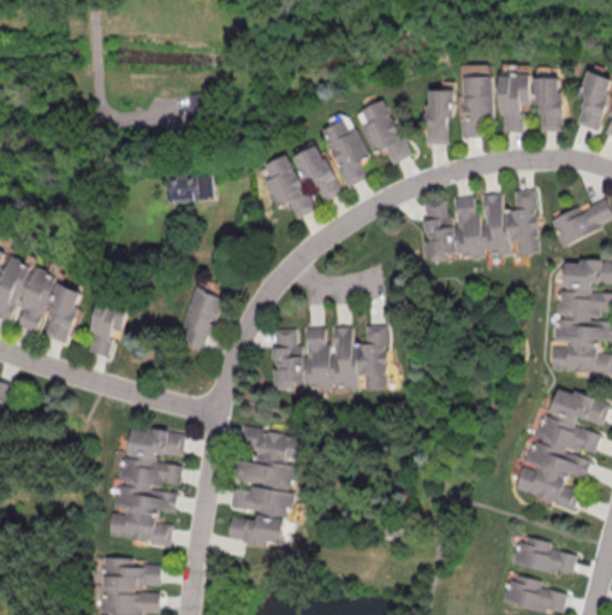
[(498,131),(527,131),(527,74),(498,74),(498,131)]
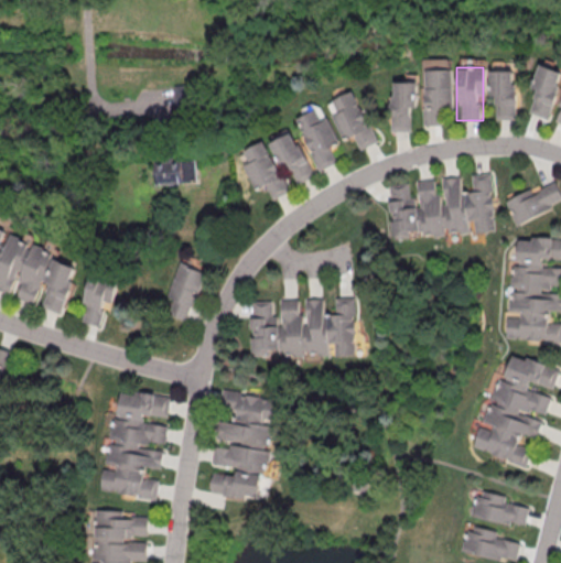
[(537,67),(558,75),(553,88),(557,89),(543,122),(525,115),(533,94),(528,91),(537,67)]
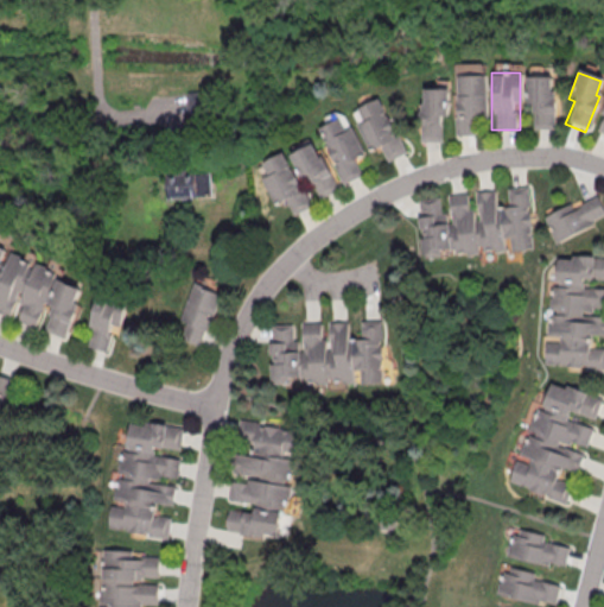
[(455,134),(475,134),(475,122),(484,122),(484,75),(455,75),(455,134)]
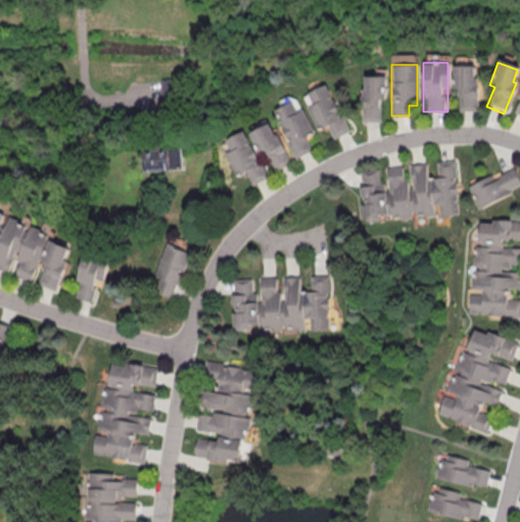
[(477,111),(477,65),(455,65),(455,111),(477,111)]
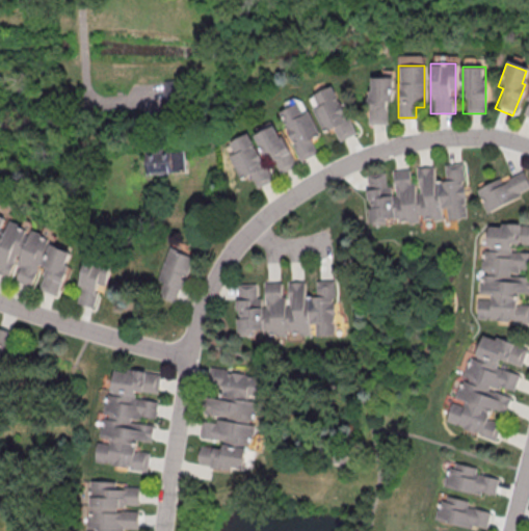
[(390,77),(367,77),(367,118),(390,118),(390,77)]
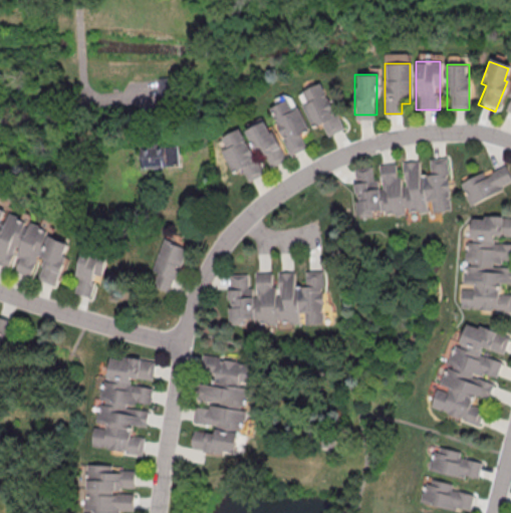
[(154,80),(175,77),(177,103),(157,105),(155,94),(154,80)]
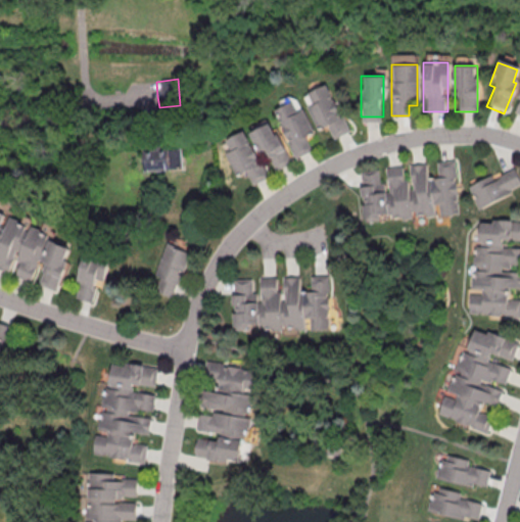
[(317,131),(326,127),(331,139),(346,133),(326,84),(301,94),(317,131)]
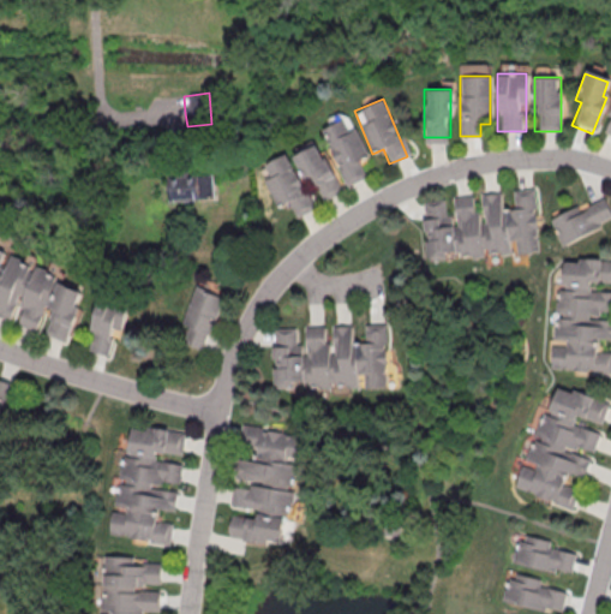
[(610,105),(605,117),(609,119),(600,135),(610,139),(610,105)]
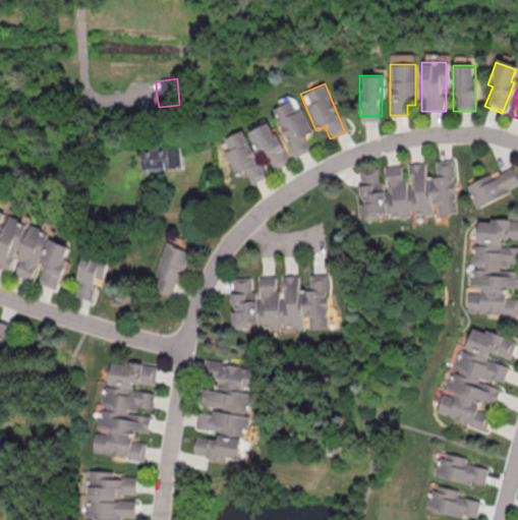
[(309,152),(304,136),(310,134),(296,98),(272,108),(291,159),(309,152)]
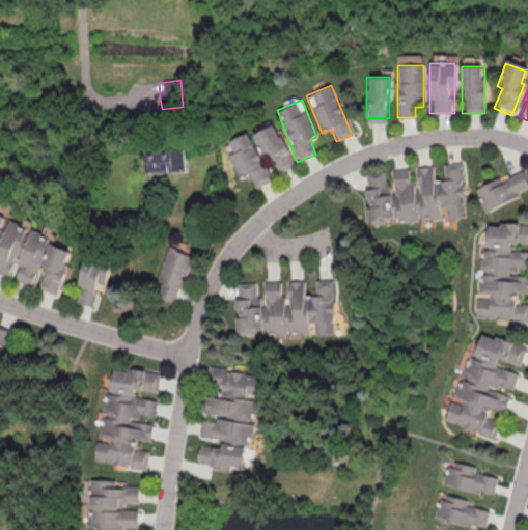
[(274,176),(295,167),(275,123),(254,133),(274,176)]
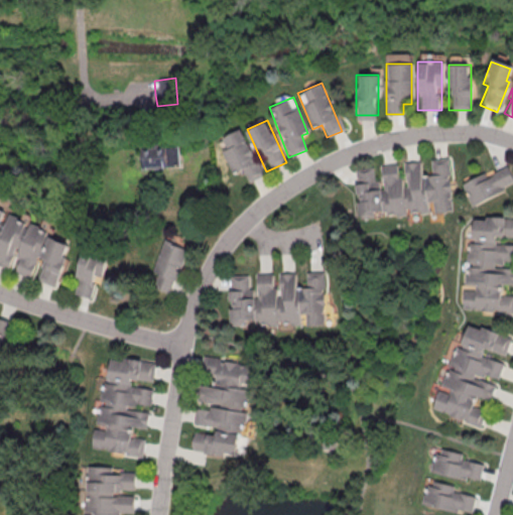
[(231,175),(244,170),(248,181),(261,177),(243,129),(218,139),(231,175)]
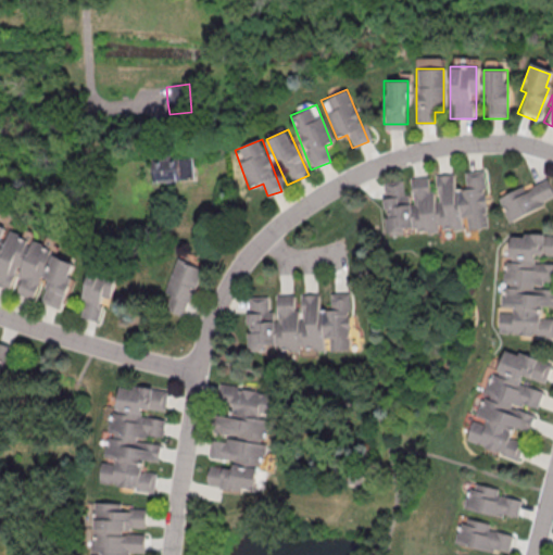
[(148,164),(188,161),(189,181),(150,185),(148,164)]
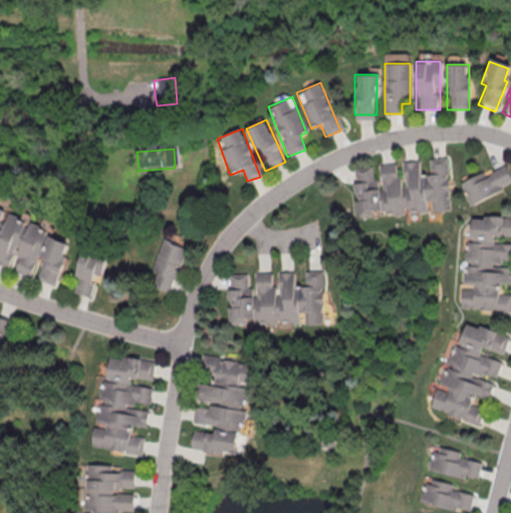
[(450,211),(447,158),(427,159),(428,171),(418,172),(418,161),(400,162),(400,163),(377,165),(377,176),(371,177),(370,167),(351,168),(354,217),(450,211)]
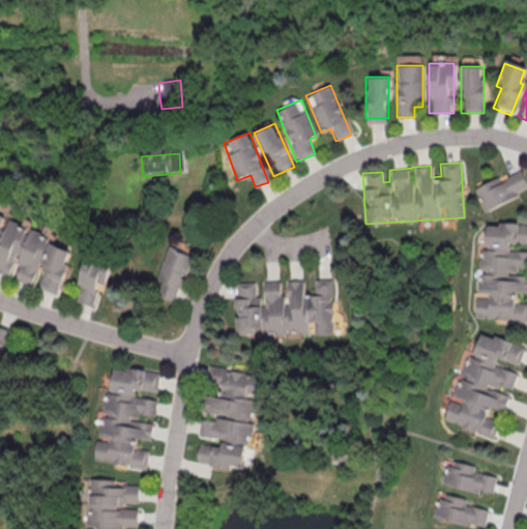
[(484,212),(526,190),(526,184),(519,167),(473,189),(484,212)]
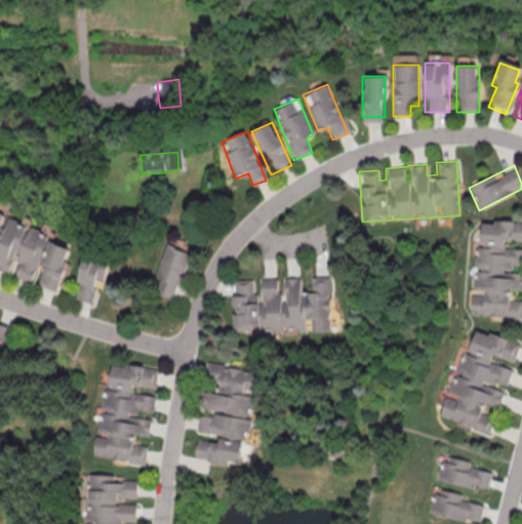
[(0,272),(10,276),(10,277),(30,284),(37,265),(43,267),(35,287),(55,294),(73,243),(0,216),(0,272)]
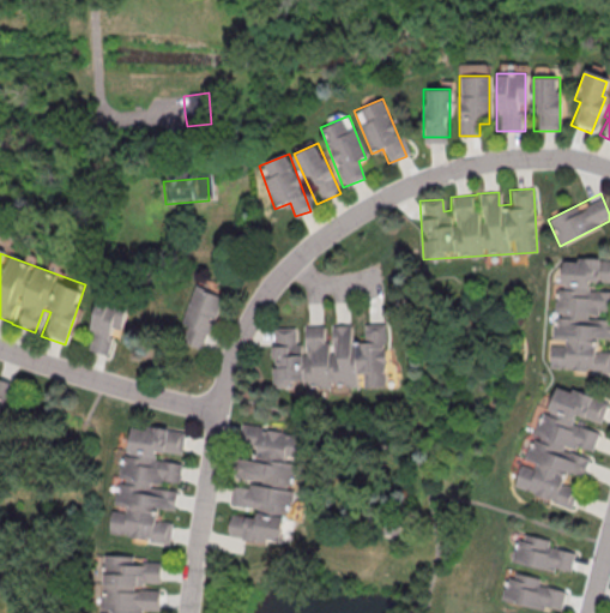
[(609,374),(609,350),(598,350),(599,340),(609,340),(609,259),(559,257),(553,342),(549,342),(548,370),(609,374)]
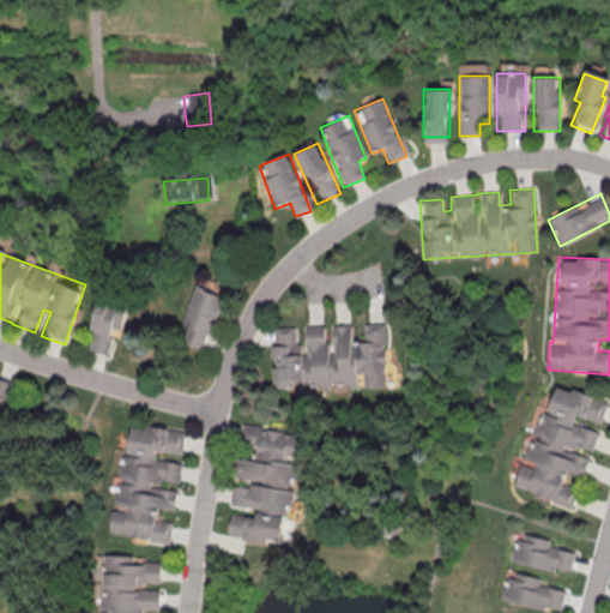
[(191,334),(188,343),(205,349),(224,296),(195,286),(180,329),(191,334)]
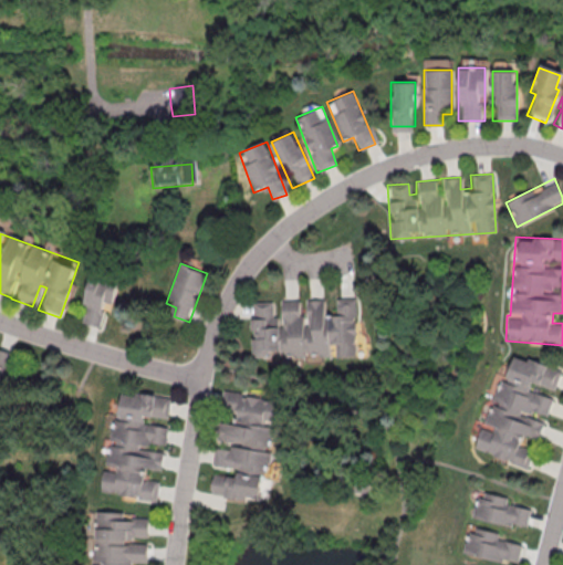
[(116,281),(92,273),(76,322),(101,330),(116,281)]
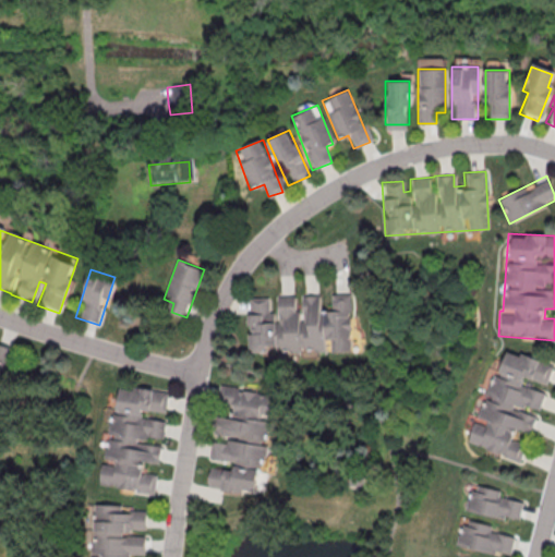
[(350,351),(350,294),(330,294),(330,307),(320,307),(318,295),(298,295),(298,297),(273,297),(273,298),(246,298),(248,352),(350,351)]
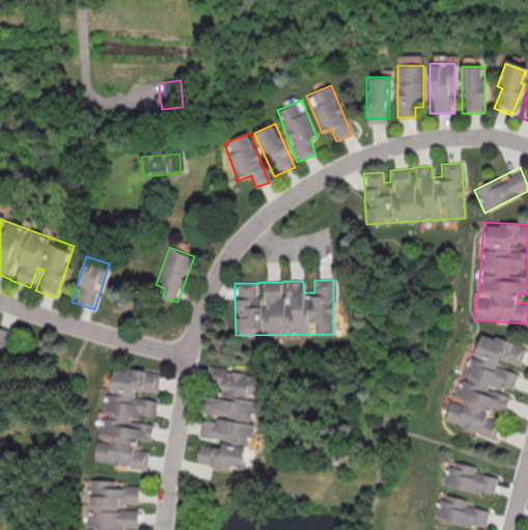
[(478,332),(469,358),(464,357),(449,399),(460,402),(457,407),(446,402),(440,421),(474,433),(472,436),(490,442),(496,424),(480,419),(484,409),(500,414),(505,396),(492,391),(494,386),(507,390),(513,373),(499,368),(502,359),(516,364),(522,345),(506,340),(506,341),(478,332)]
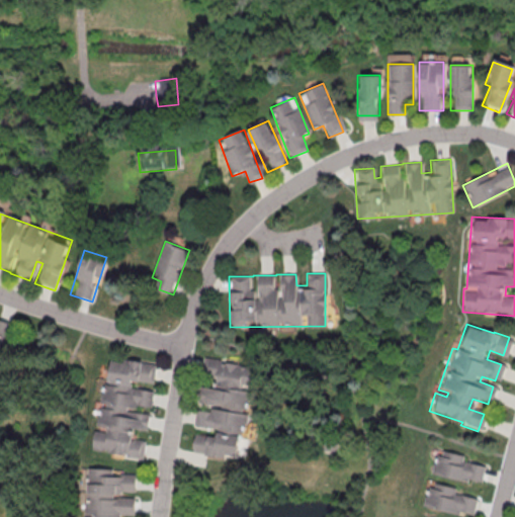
[(93,450),(98,421),(96,420),(101,389),(104,390),(109,356),(157,364),(154,383),(140,380),(138,391),(152,393),(149,409),(135,407),(134,413),(148,416),(146,430),(124,426),(123,430),(134,432),(133,438),(144,440),(141,457),(127,454),(126,456),(93,450)]
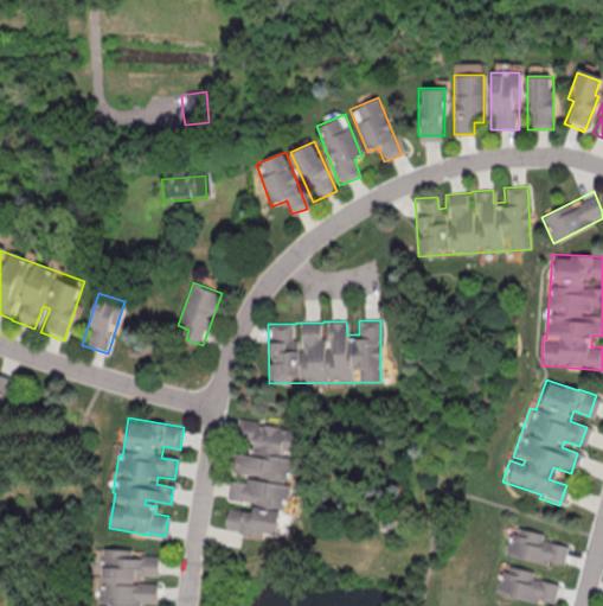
[(297,429),(238,421),(231,476),(230,474),(225,503),(226,504),(223,530),(276,538),(281,508),(287,509),(297,429)]
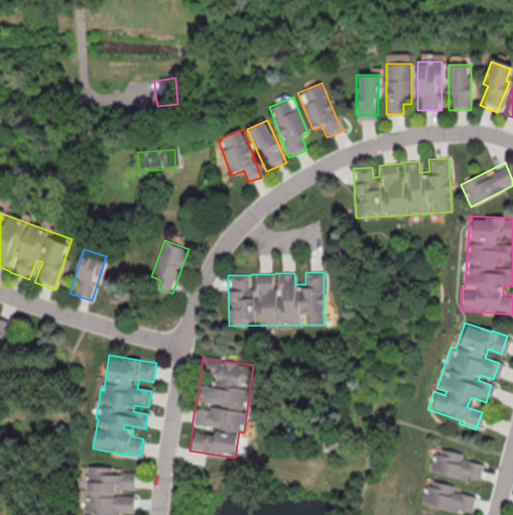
[(484,461),(433,447),(428,472),(478,484),(484,461)]
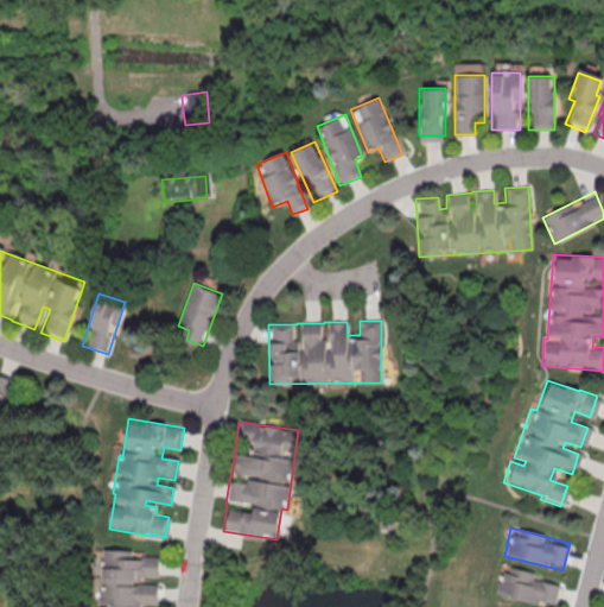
[(156,606),(158,552),(99,550),(96,606),(156,606)]
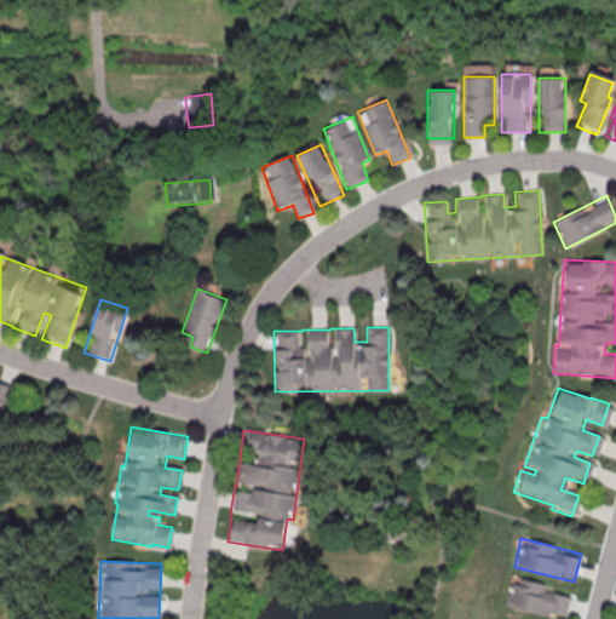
[(564,618),(570,590),(508,578),(504,607),(558,618),(564,618)]
